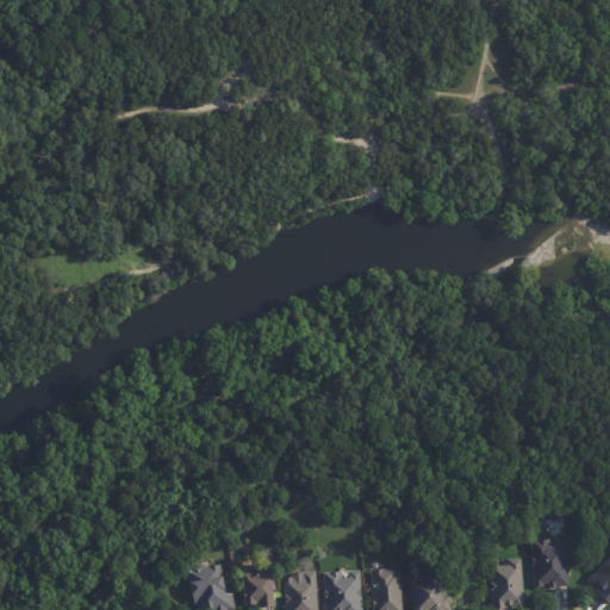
[(566,586),(556,586),(556,587),(549,587),(549,583),(545,583),(545,587),(533,587),(534,540),(551,541),(551,547),(559,547),(559,540),(570,540),(570,586),(566,586)]
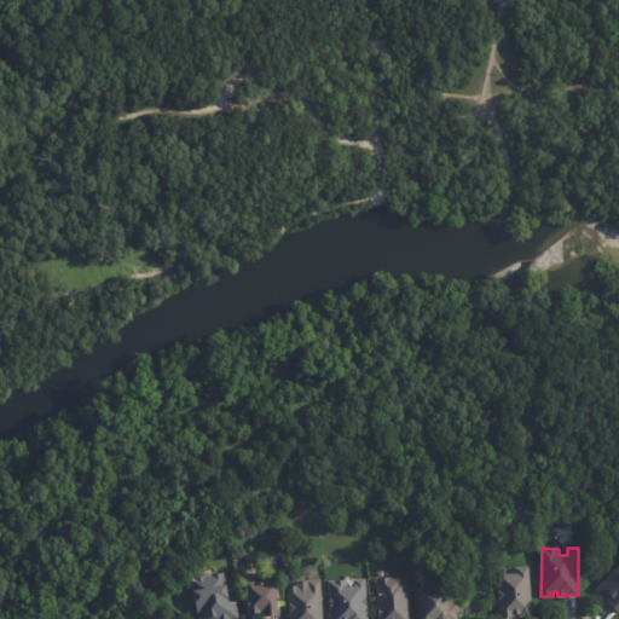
[(516,614),(515,614),(515,618),(499,618),(497,573),(507,573),(507,574),(516,573),(516,567),(530,567),(532,617),(519,618),(519,614),(516,614)]
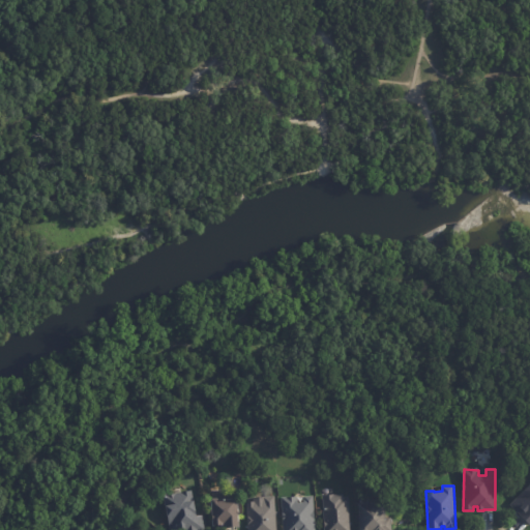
[(529,486),(529,525),(510,505),(529,486)]
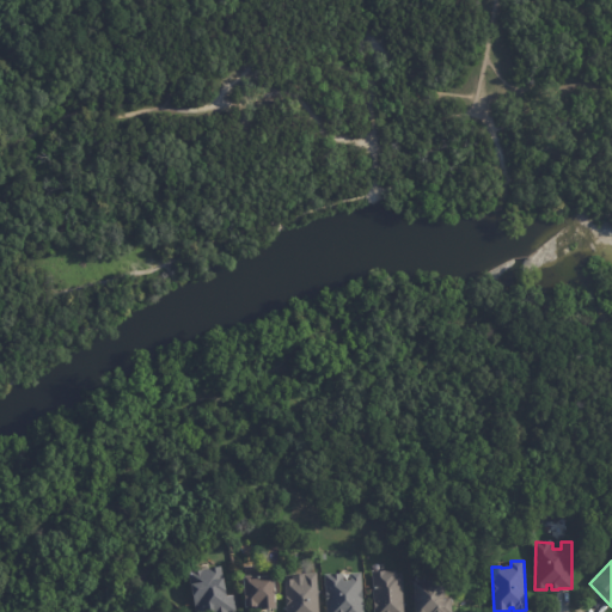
[(234,611),(195,611),(189,571),(221,567),(222,579),(224,579),(227,597),(233,595),(236,611),(234,611)]
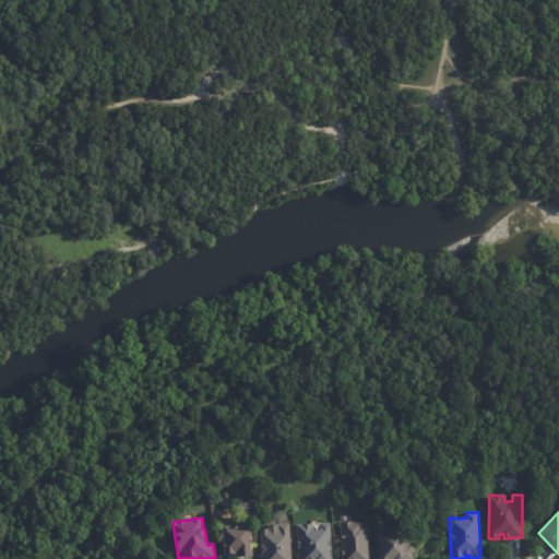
[(367,524),(368,558),(342,558),(341,523),(361,522),(361,524),(367,524)]
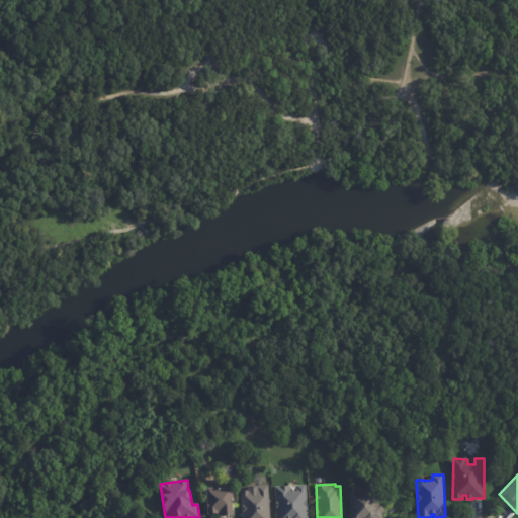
[(242,517),(241,493),(242,491),(248,491),(250,492),(250,494),(257,493),(256,485),(268,485),(269,517),(242,517)]
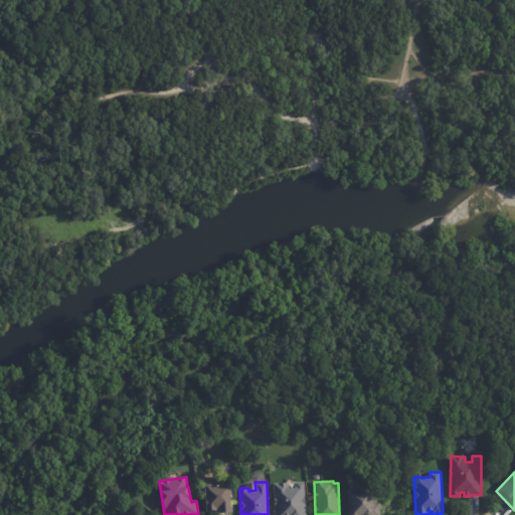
[(303,482),(305,514),(275,514),(273,484),(288,483),(288,489),(295,488),(295,482),(303,482)]
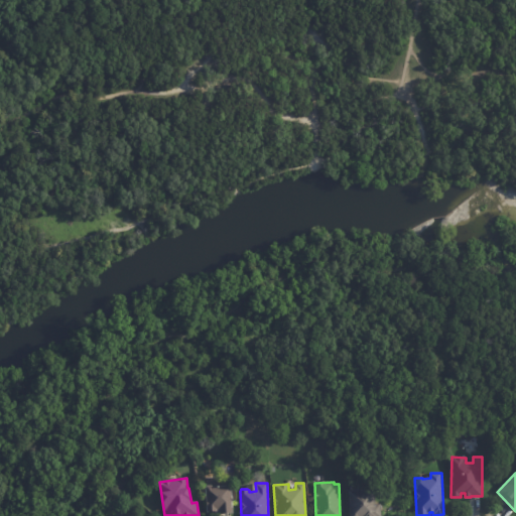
[(231,513),(219,514),(219,509),(218,509),(218,511),(207,512),(206,487),(207,485),(211,485),(213,486),(231,485),(233,513),(231,513)]
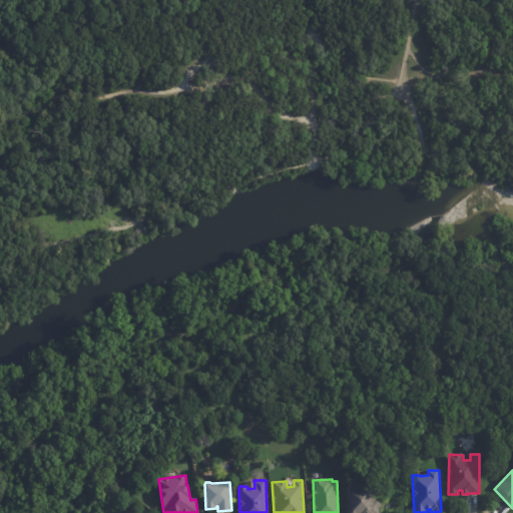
[(348,512),(348,488),(373,486),(373,503),(378,502),(378,512),(348,512)]
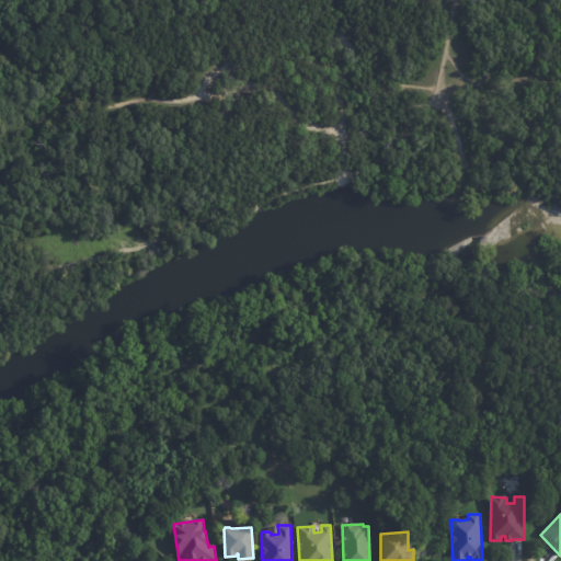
All buildings are outlined.
